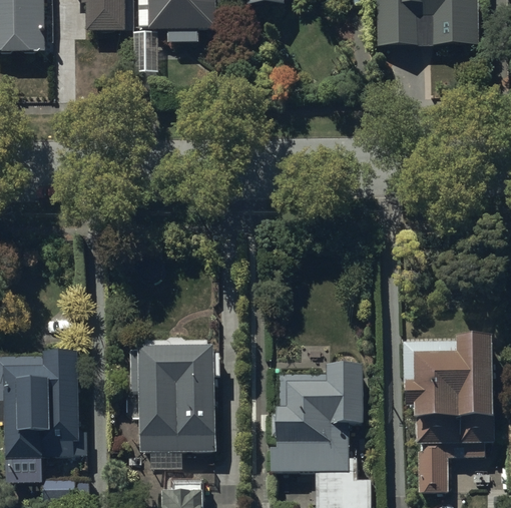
[(0,50),(44,50),(43,0),(0,0),(0,50)]
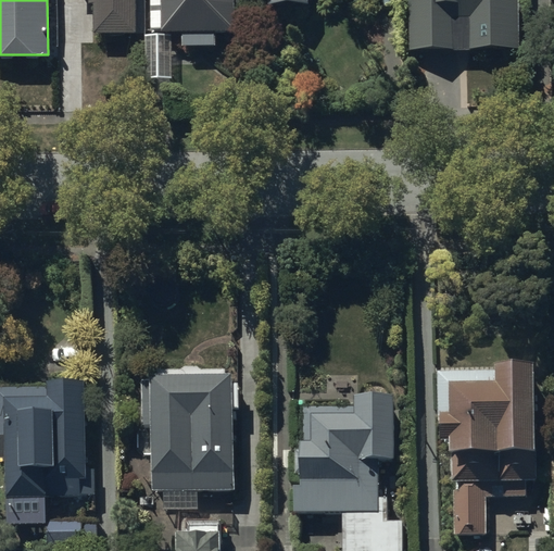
[(136,32),(136,22),(145,22),(145,3),(140,3),(140,0),(88,0),(88,1),(92,1),(92,32),(136,32)]
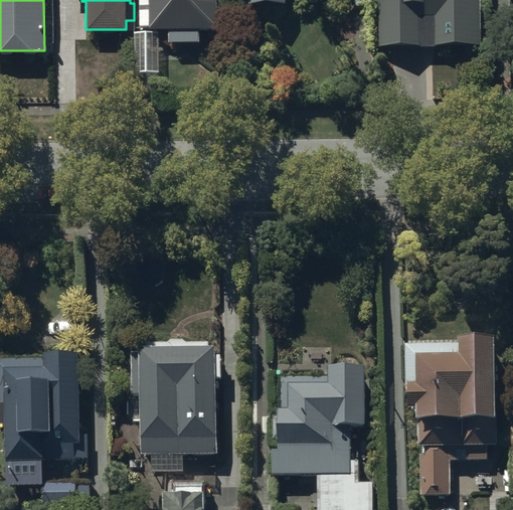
[(149,29),(167,29),(167,42),(199,42),(199,29),(217,29),(216,0),(138,0),(139,27),(149,27),(149,29)]
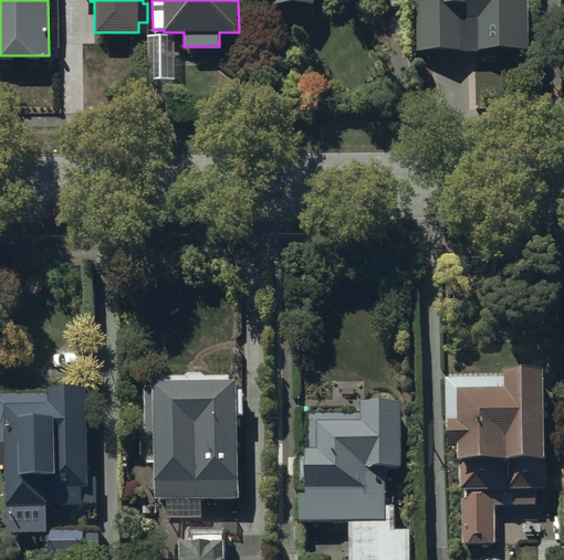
[(426,0),(426,2),(421,2),(421,54),(531,53),(530,2),(518,2),(518,0),(426,0)]
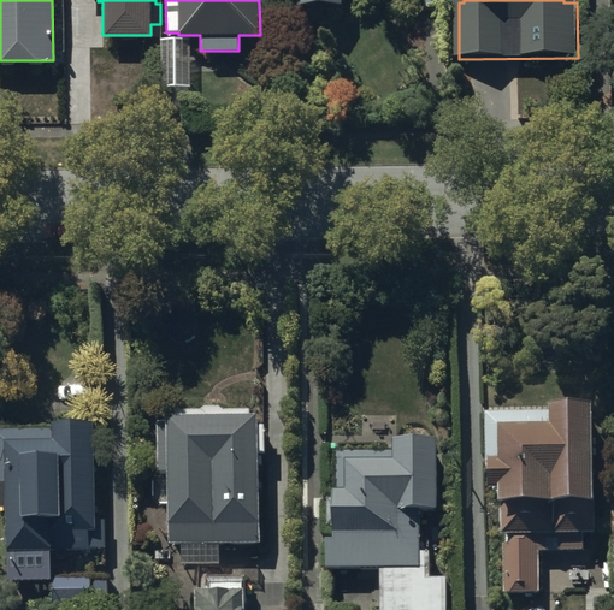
[(184,42),(159,42),(159,81),(184,81),(184,42)]
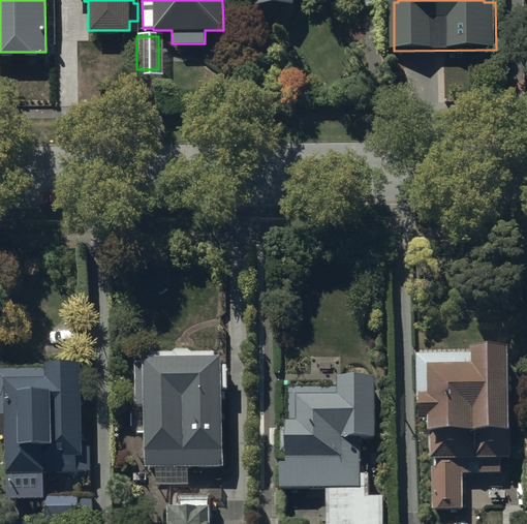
[(213,350),(191,350),(191,356),(190,353),(190,352),(189,351),(188,350),(187,350),(187,349),(186,349),(185,348),(184,348),(183,347),(182,347),(181,347),(180,347),(179,347),(178,347),(177,347),(177,348),(176,348),(175,348),(174,348),(173,349),(172,350),(171,350),(171,351),(169,351),(169,352),(168,353),(168,355),(167,356),(167,350),(150,350),(150,356),(144,356),(144,361),(134,361),(134,403),(144,403),(144,466),(155,466),(155,483),(188,483),(188,465),(222,465),(221,388),(226,388),(226,364),(221,364),(221,356),(213,356),(213,350)]
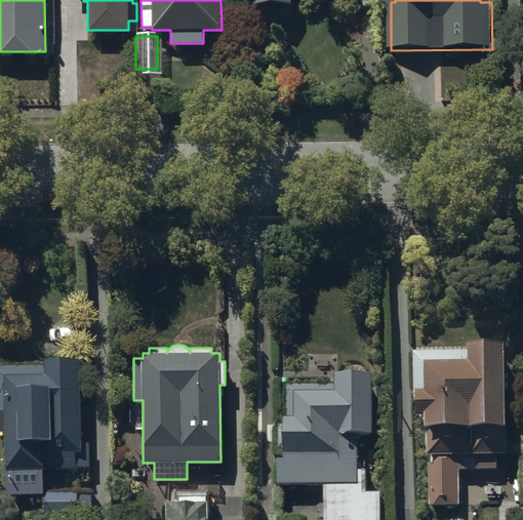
[(426,453),(429,453),(429,503),(459,503),(458,466),(495,466),(495,452),(506,452),(505,347),(470,347),(470,351),(414,352),(414,397),(416,397),(416,417),(427,417),(426,453)]
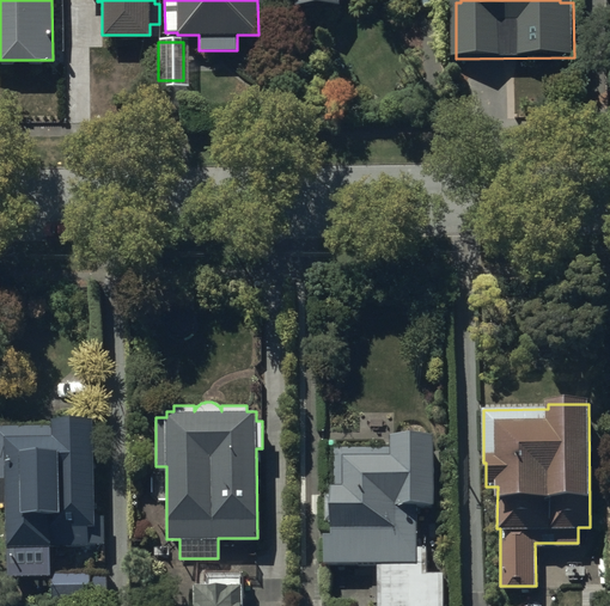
[(93,513),(93,418),(52,420),(52,424),(0,424),(0,503),(6,503),(7,546),(48,546),(48,544),(89,544),(89,542),(104,540),(103,513),(93,513)]
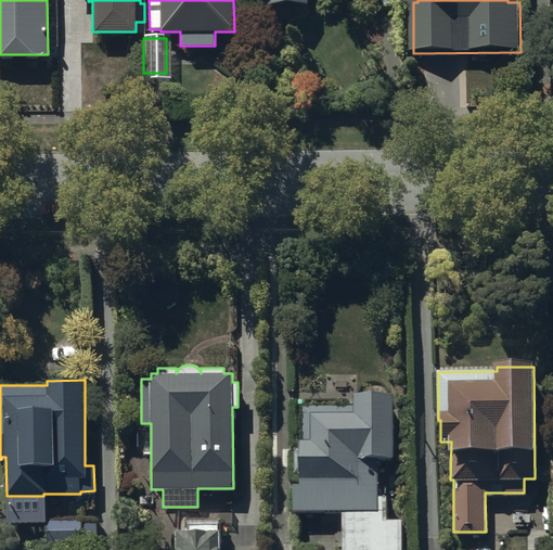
[(393,457),(393,394),(354,394),(354,404),(304,404),(304,440),(300,440),(300,484),(293,484),(293,509),(376,509),(376,468),(365,468),(365,457),(393,457)]
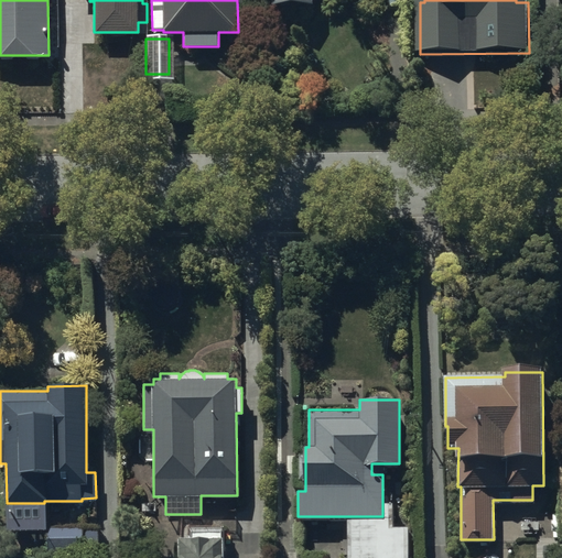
[(408,557),(408,525),(389,526),(388,520),(346,520),(346,557),(408,557)]
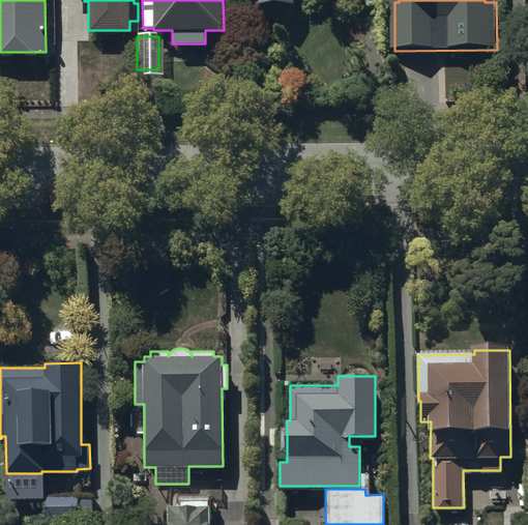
[(209,524),(209,506),(206,506),(206,494),(177,495),(177,508),(171,508),(171,524),(168,524),(209,524)]
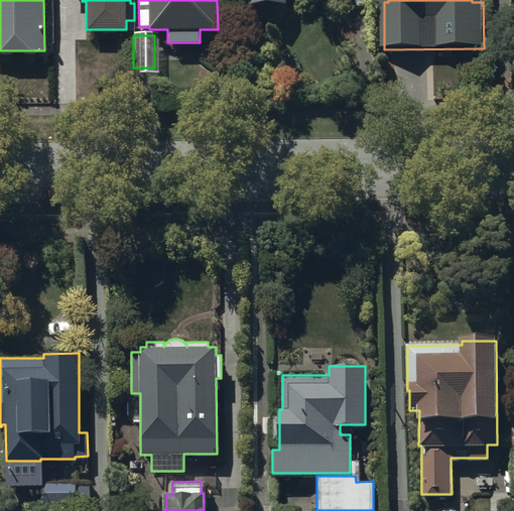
[(89,482),(43,482),(43,503),(76,503),(76,508),(89,508),(89,482)]
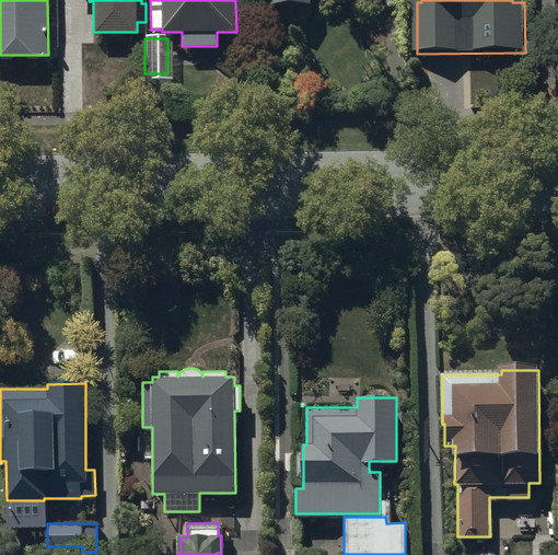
All buildings are outlined.
